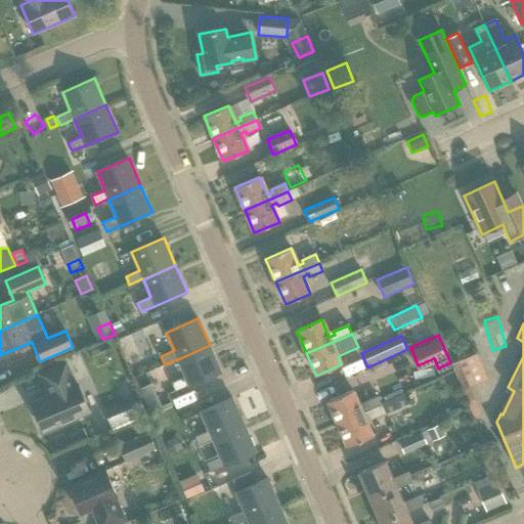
[(189,386),(222,372),(210,345),(178,359),(185,377),(172,383),(176,391),(189,386)]
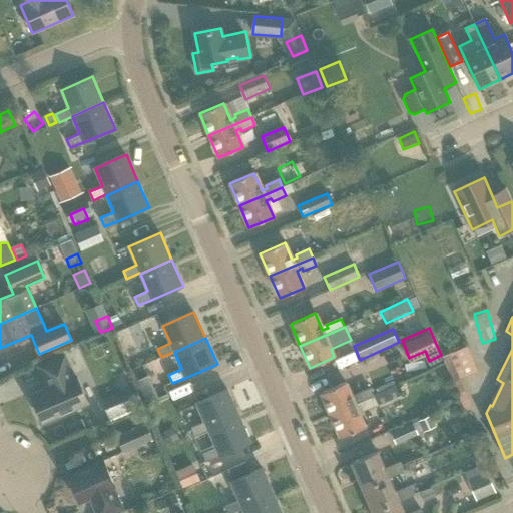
[(144,350),(148,359),(156,356),(152,347),(144,350)]
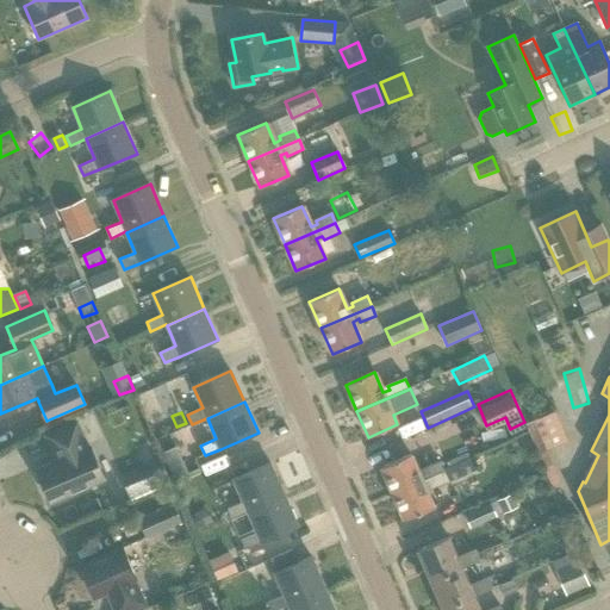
[(30,414),(12,429),(20,439),(38,423),(30,414)]
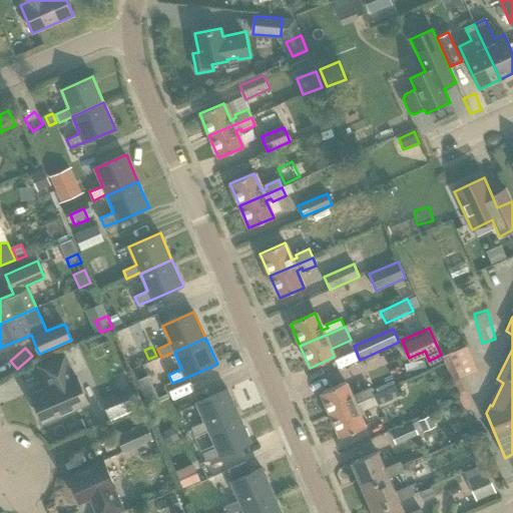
[(48,388),(31,395),(43,423),(88,403),(76,376),(74,377),(65,356),(39,367),(48,388)]
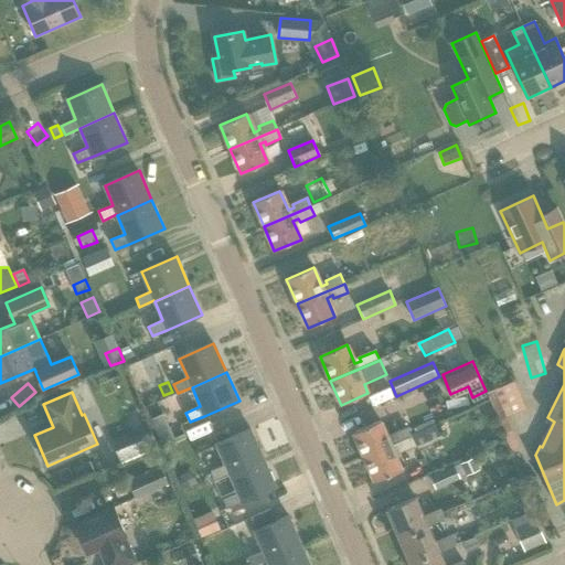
[(394,400),(376,405),(381,419),(397,414),(394,400)]
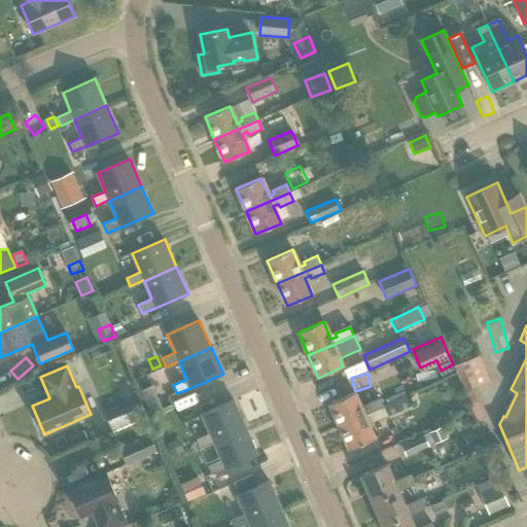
[(138,379),(143,390),(152,386),(147,375),(138,379)]
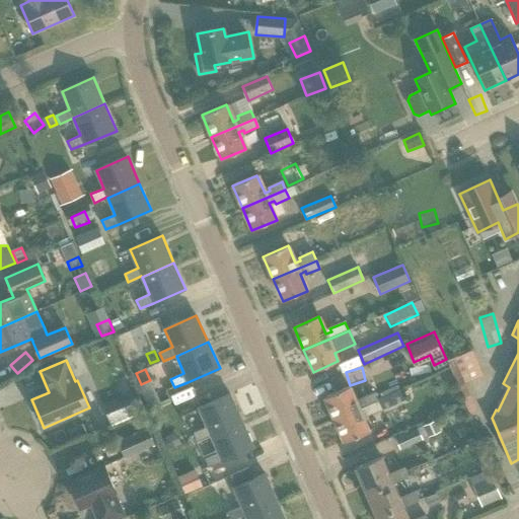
[(222,377),(227,391),(245,383),(240,370),(222,377)]
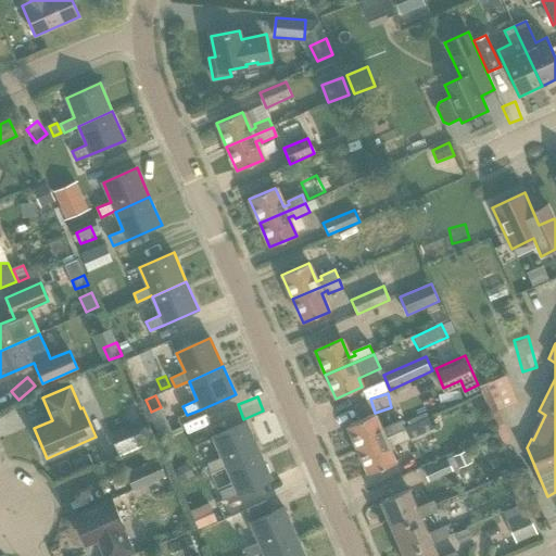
[(404,430),(401,421),(387,428),(388,431),(382,433),(374,415),(348,426),(358,451),(404,430)]
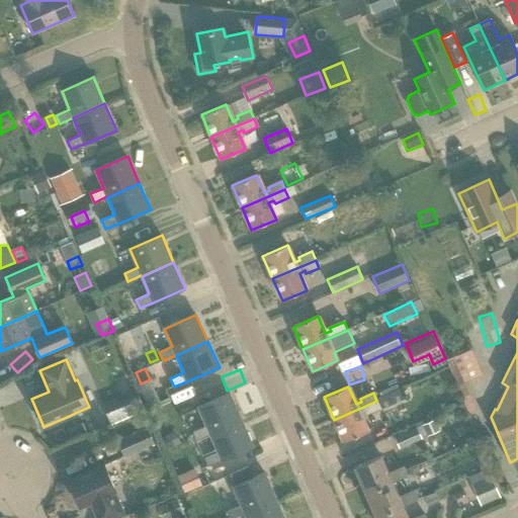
[(170,400),(165,389),(147,397),(152,408),(170,400)]
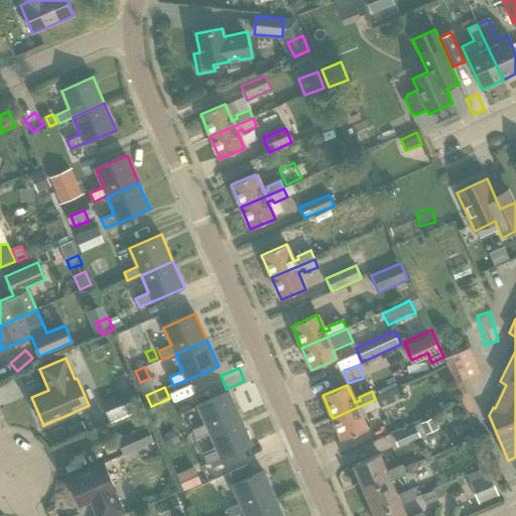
[(400,389),(376,399),(380,408),(404,398),(400,389)]
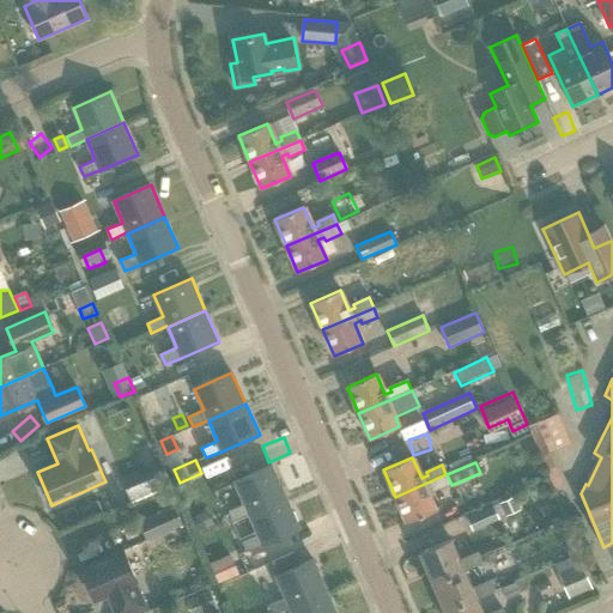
[(145,471),(151,485),(161,481),(161,483),(164,481),(165,485),(169,484),(162,463),(145,471)]
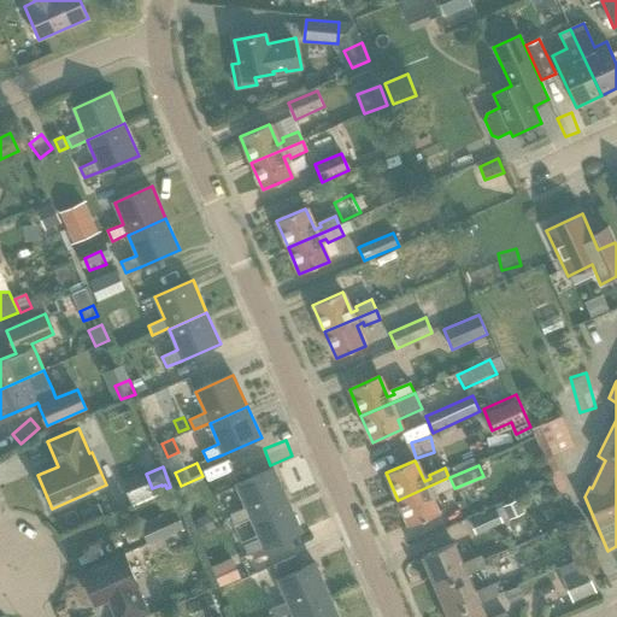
[(203,492),(228,481),(222,469),(198,480),(203,492)]
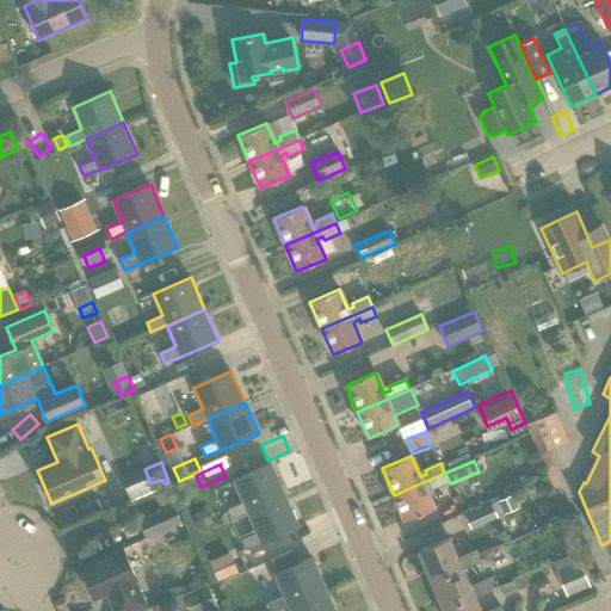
[(285,497),(272,464),(234,481),(244,504),(228,510),(233,519),(248,513),(285,497)]
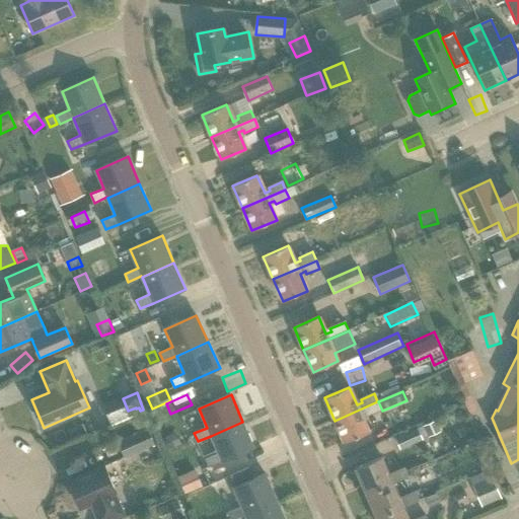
[(368,416),(381,410),(377,401),(335,421),(344,443),(368,432),(361,415),(366,413),(368,416)]
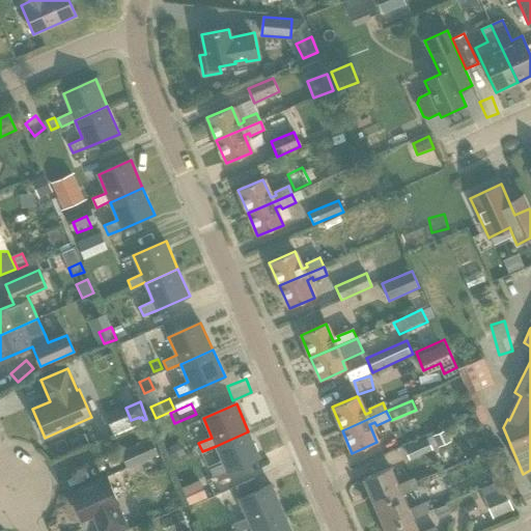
[(427,439),(404,449),(410,460),(432,450),(431,448),(439,446),(440,448),(452,443),(446,430),(427,439)]
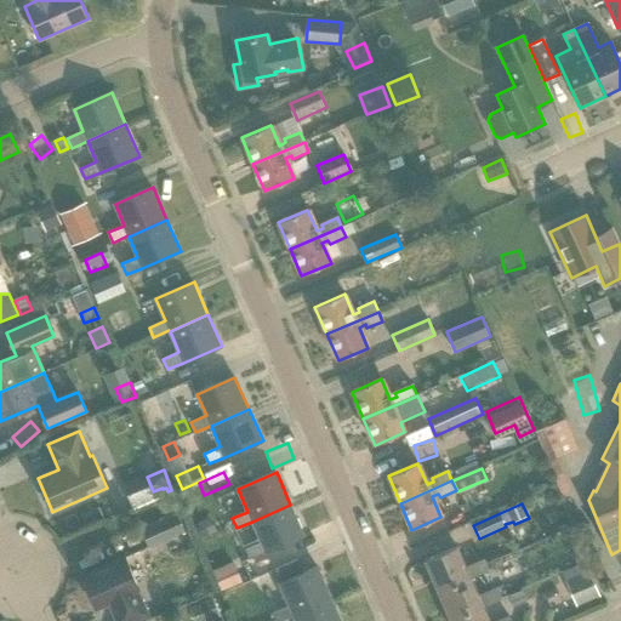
[(305,536),(290,505),(252,522),(261,543),(245,550),(250,560),(266,553),(305,536)]
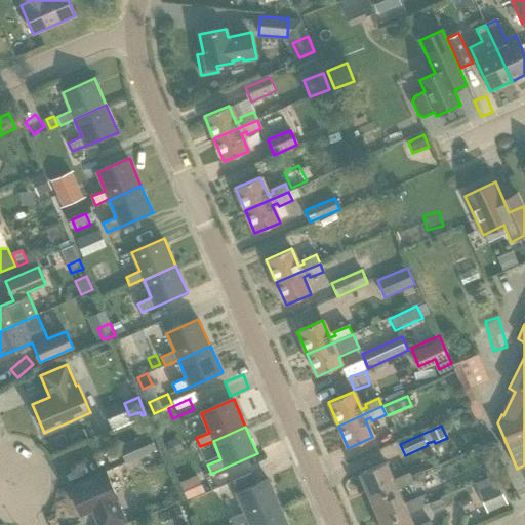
[(120,448),(127,463),(157,451),(151,435),(120,448)]
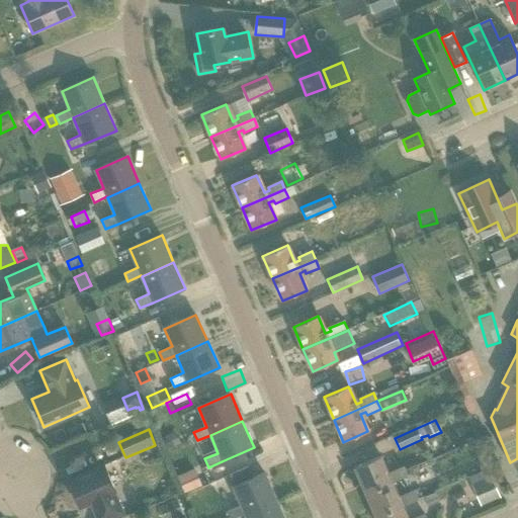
[(177,432),(162,437),(165,448),(180,444),(177,432)]
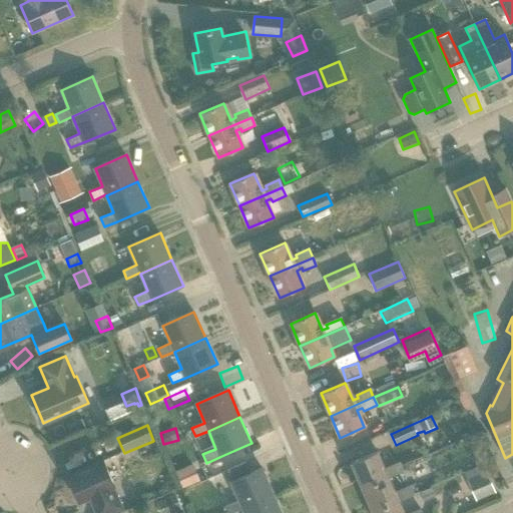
[(352,463),(362,487),(388,475),(389,478),(405,471),(401,463),(386,469),(378,452),(352,463)]
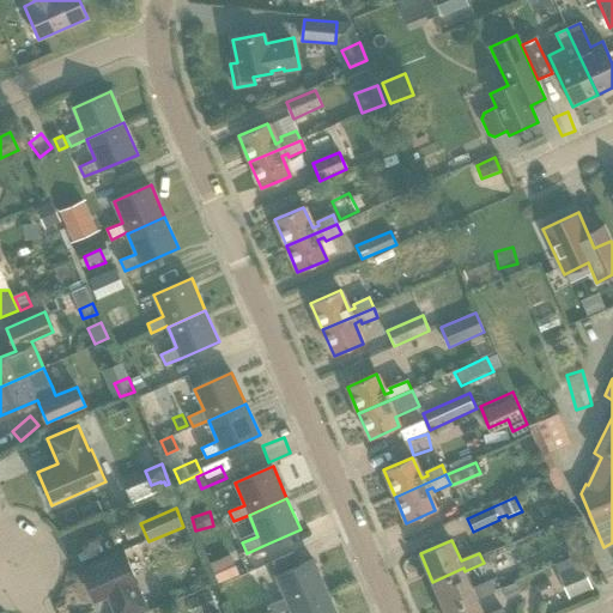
[(80,570),(95,601),(108,595),(115,612),(131,612),(145,607),(135,583),(138,582),(123,551),(80,570)]
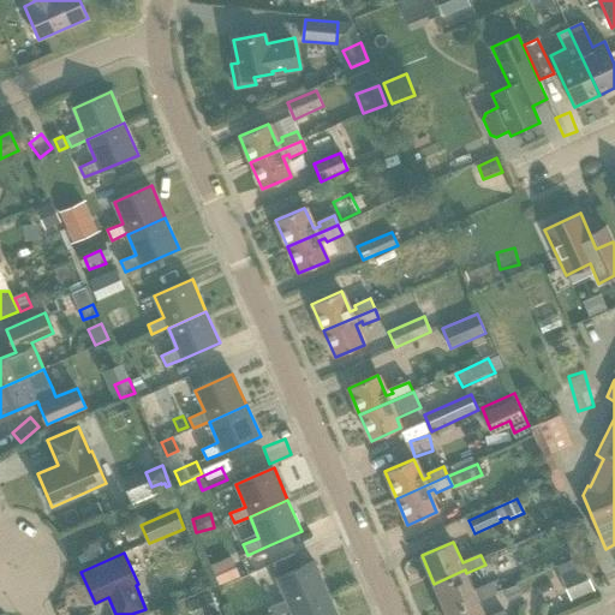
[(274,614),(278,614),(291,609),(328,593),(315,561),(302,567),(296,554),(274,563),(280,577),(278,578),(287,599),(270,607),(274,614)]
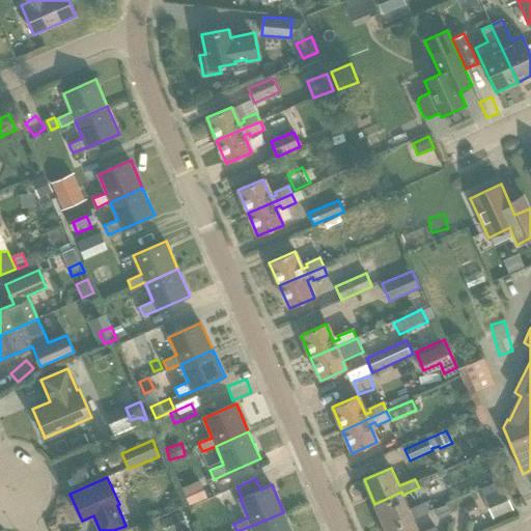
[(512,509),(503,487),(483,496),(493,518),(512,509)]
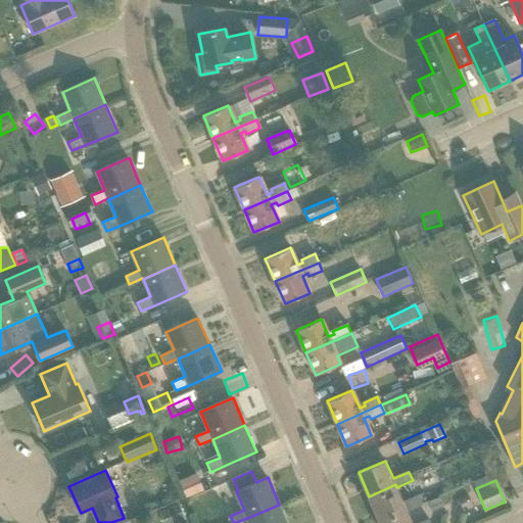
[(395,484),(369,496),(379,520),(406,509),(407,511),(423,505),(419,495),(403,503),(396,487),(395,484)]
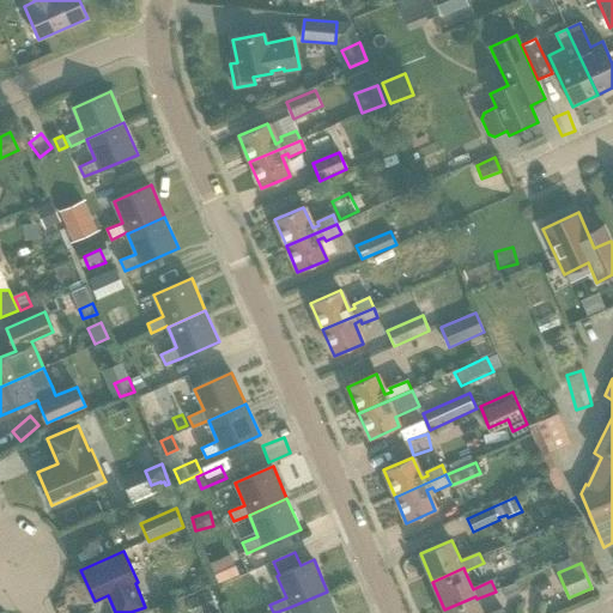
[(188,601),(193,612),(210,612),(218,610),(211,592),(188,601)]
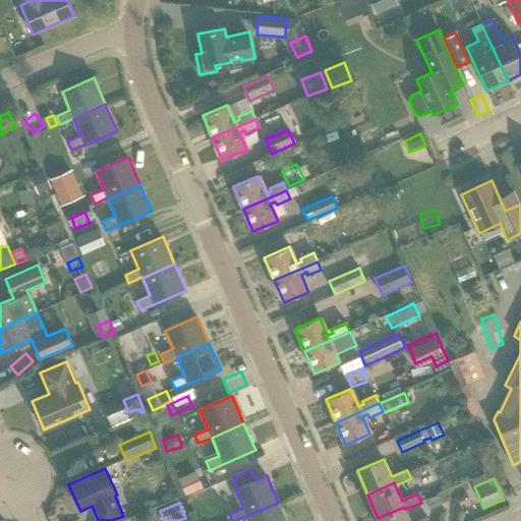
[(246,516),(247,520),(286,520),(278,503),(246,516)]
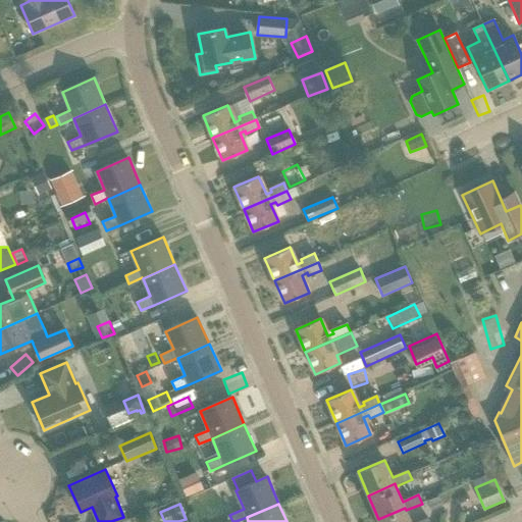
[(420,521),(411,521),(406,510),(405,508),(378,519),(379,521),(429,521),(428,519),(420,521)]
